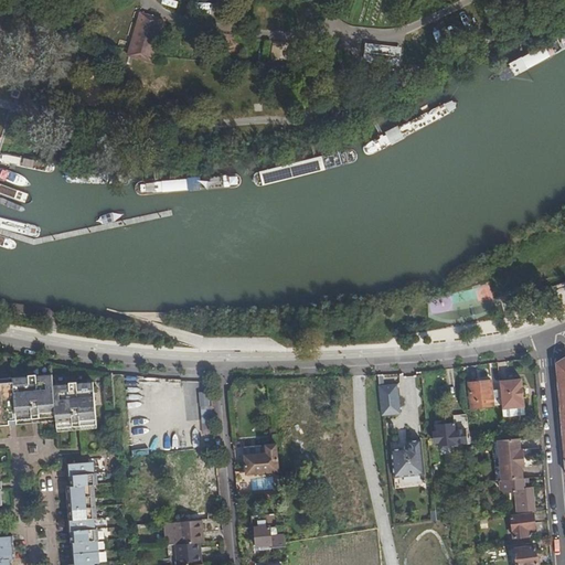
[(161,20),(138,14),(129,52),(152,56),(161,20)]
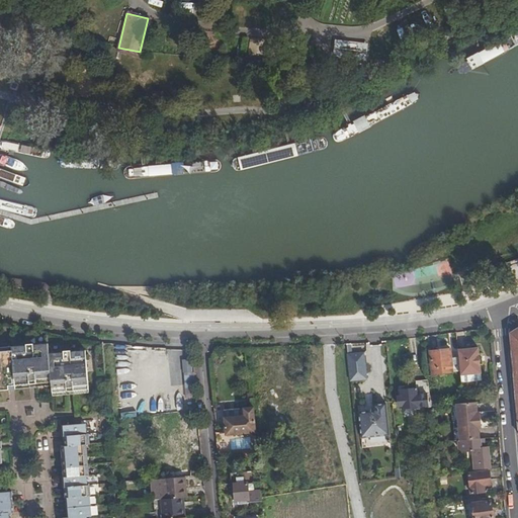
[(367,44),(335,39),(334,56),(366,59),(367,44)]
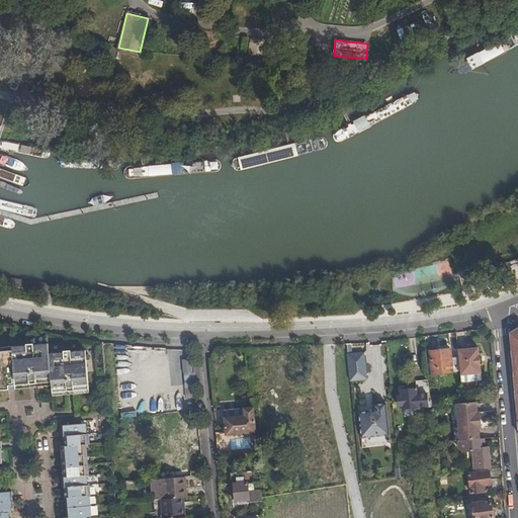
[(517,327),(509,332),(517,429),(517,327)]
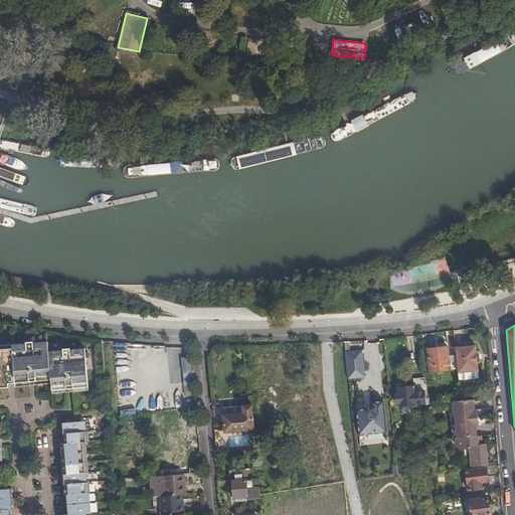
[(36,380),(50,379),(48,350),(48,340),(12,343),(15,382),(30,380),(30,384),(36,384),(36,380)]
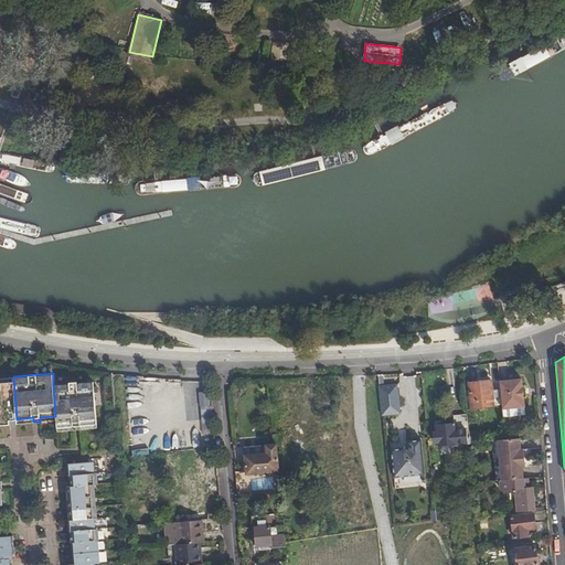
[(17,419),(13,376),(0,376),(0,424),(17,423),(17,419)]
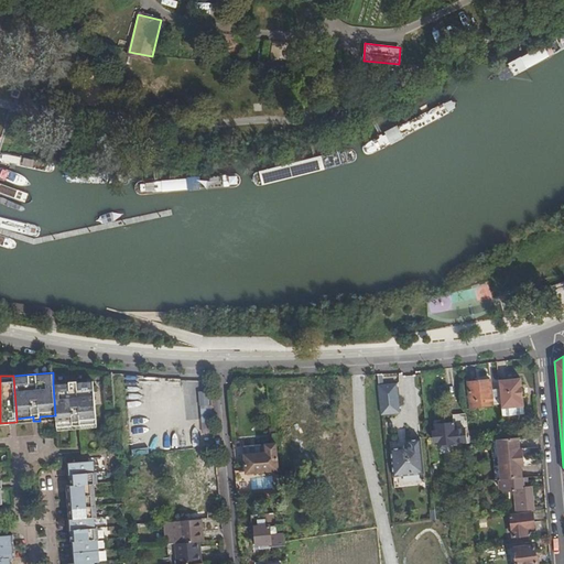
[(94,380),(53,383),(55,415),(56,420),(56,425),(73,424),(73,429),(80,427),(80,424),(97,423),(94,380)]
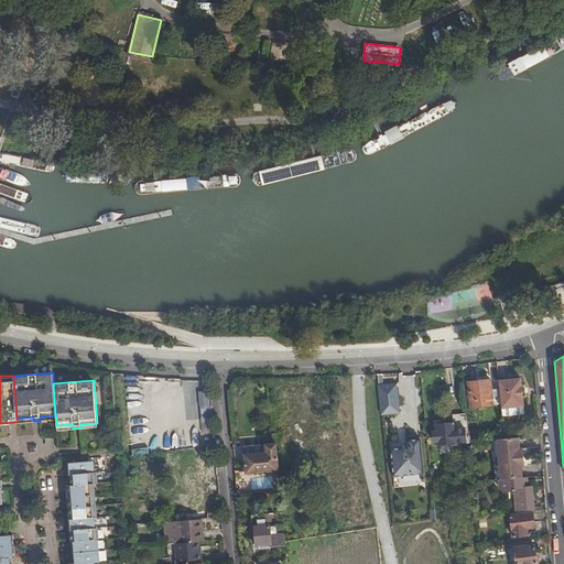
[(469,407),(500,403),(499,397),(499,391),(490,392),(489,380),(467,382),(467,380),(462,380),(465,410),(469,410),(469,407)]
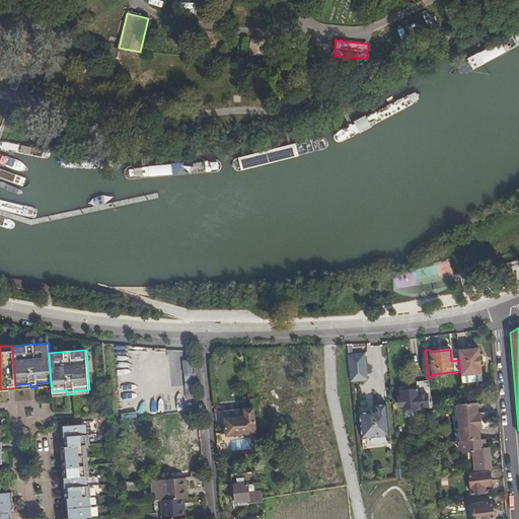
[(478,352),(458,353),(459,360),(459,365),(460,371),(461,379),(482,378),(480,368),(479,361),(478,352)]
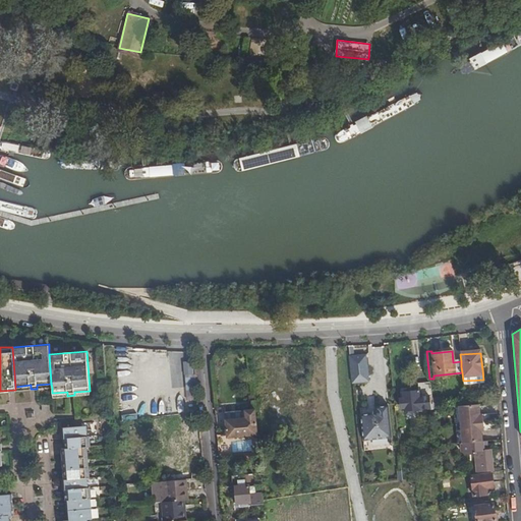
[(366,354),(350,356),(352,384),(369,382),(366,354)]
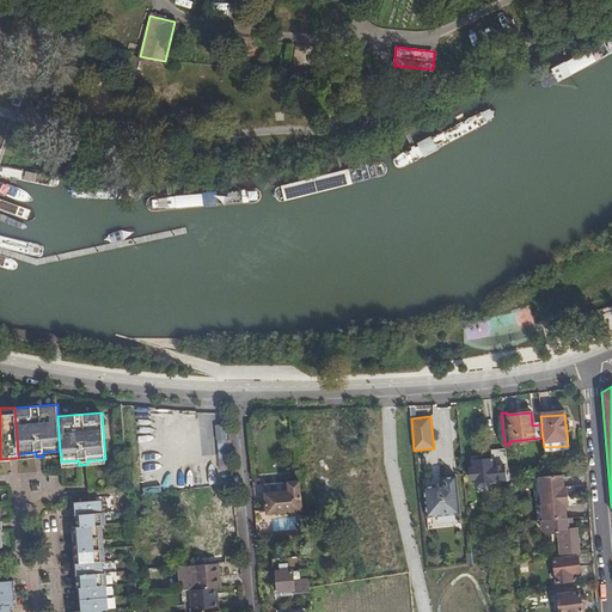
[(228,451),(226,424),(213,426),(216,453),(228,451)]
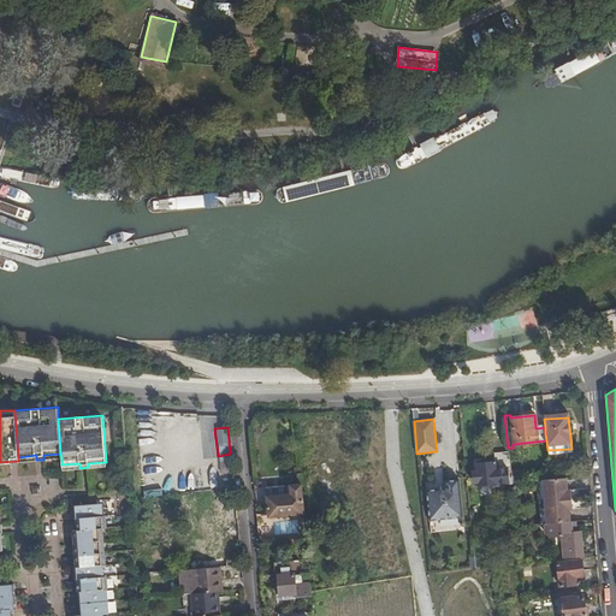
[(572,457),(572,449),(548,450),(549,458),(572,457)]
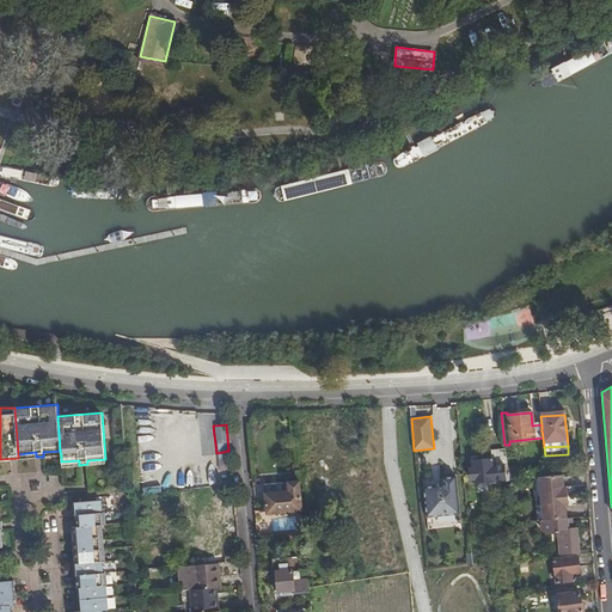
[(503,463),(507,463),(505,447),(490,448),(491,457),(473,459),(473,466),(470,467),(471,478),(478,477),(479,485),(487,484),(487,481),(505,478),(503,463)]
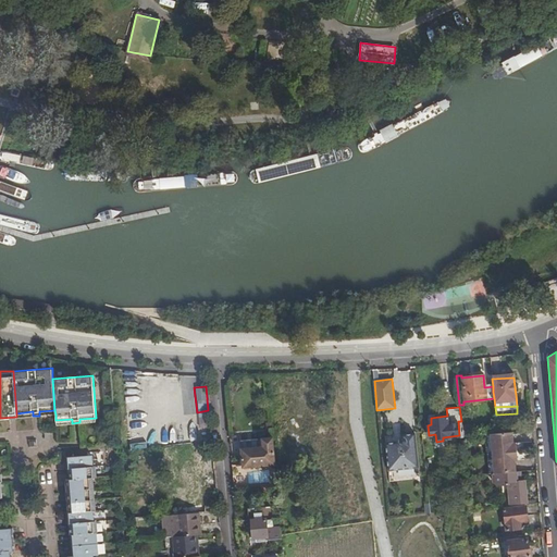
[(388,471),(418,468),(416,448),(415,433),(403,434),(403,437),(401,437),(400,438),(399,440),(398,442),(386,443),(388,471)]
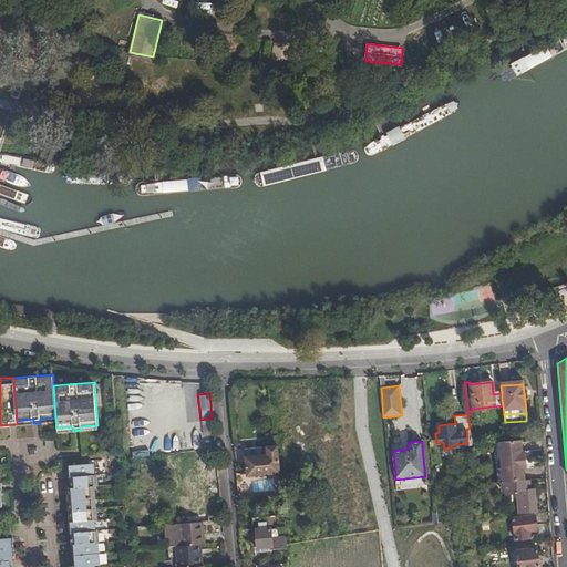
[(523,452),(523,441),(506,441),(501,442),(504,482),(525,480),(524,468),(527,467),(526,451),(523,452)]
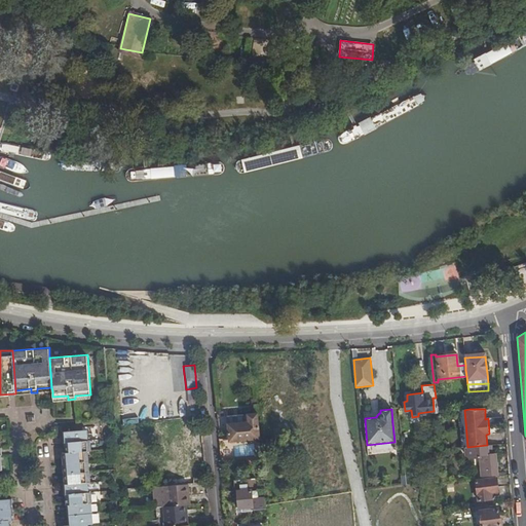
[(464,410),(458,410),(461,447),(465,447),(467,447),(464,410)]
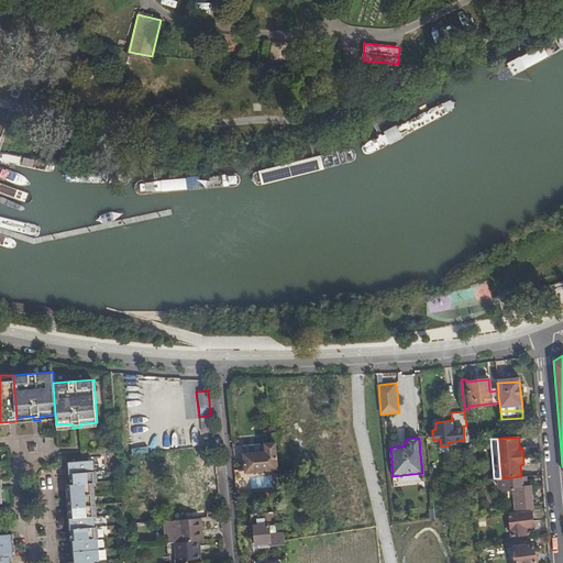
[(245,472),(277,470),(275,442),(264,443),(265,452),(263,452),(263,453),(252,454),(252,452),(243,453),(245,472)]
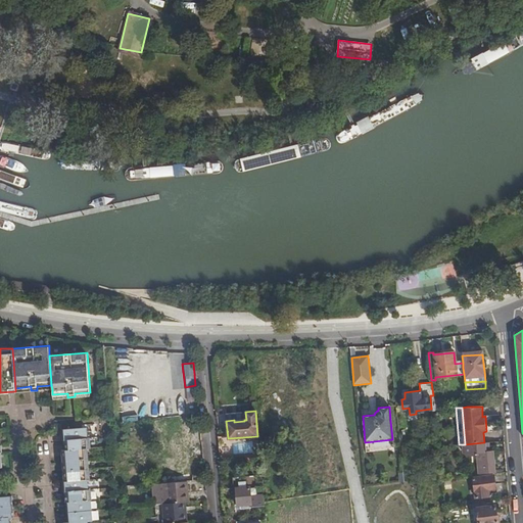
[(121,417),(122,426),(137,424),(136,415),(121,417)]
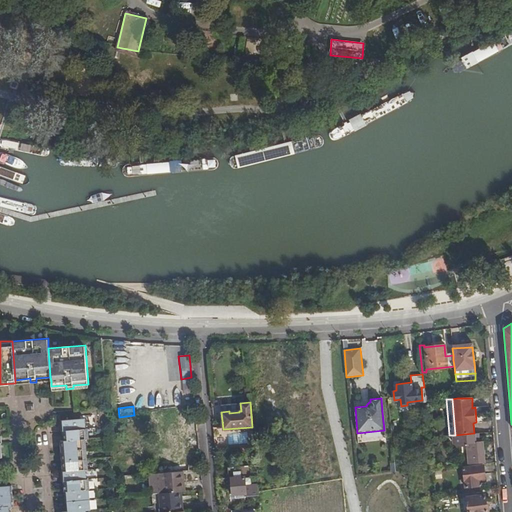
[(61,430),(63,430),(85,428),(85,418),(61,420),(61,430)]
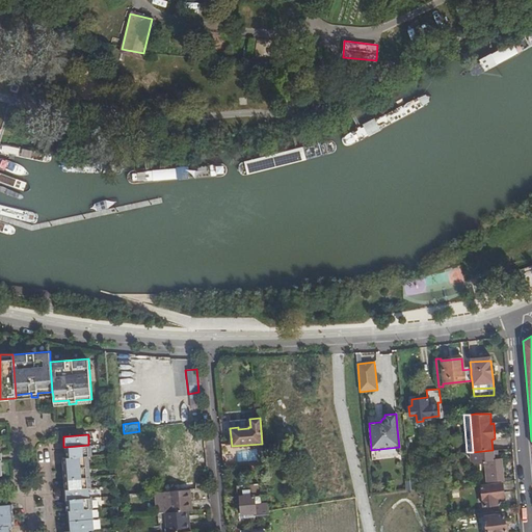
[(90,445),(88,445),(65,447),(67,457),(88,456),(91,456),(90,445)]
